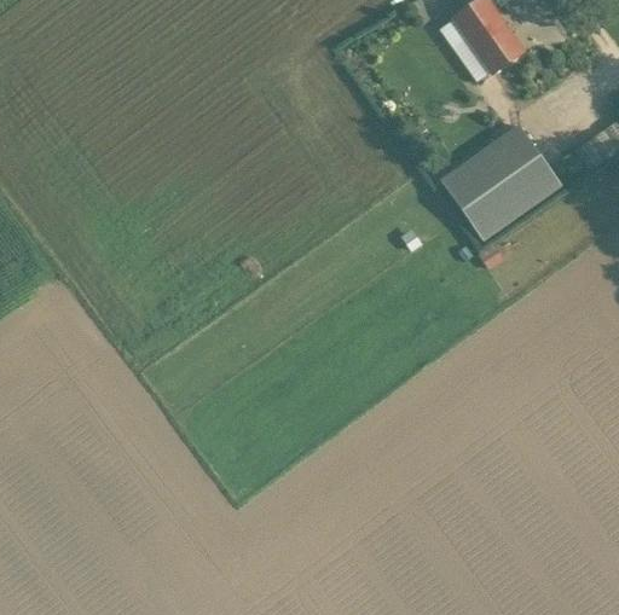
[(476,81),(493,69),(495,70),(522,51),(486,0),(476,0),(463,10),(456,15),(470,35),(452,47),(476,81)]
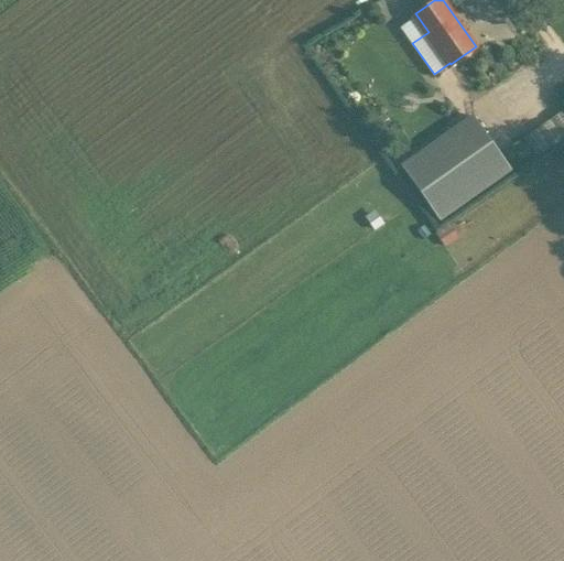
[(384,110),(376,117),(383,128),(392,121),(384,110)]
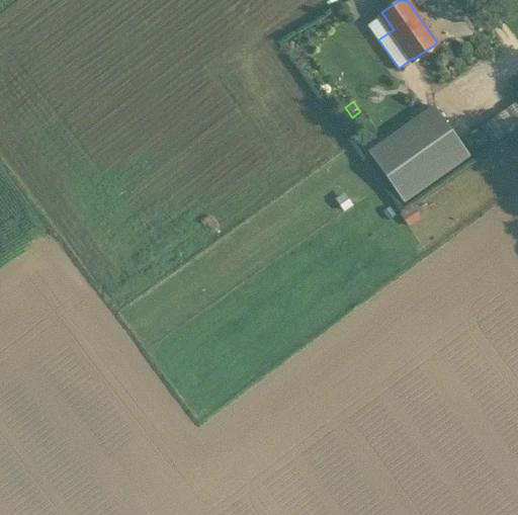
[(506,122),(517,117),(517,102),(481,115),(489,137),(509,130),(506,122)]
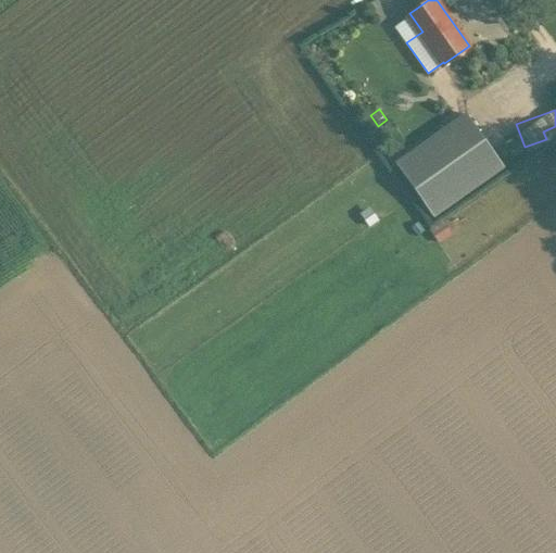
[(394,162),(434,216),(504,167),(465,113),(394,162)]
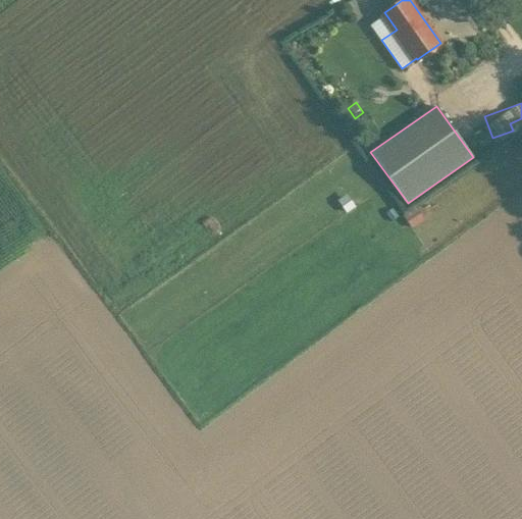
[(425,217),(417,205),(404,214),(412,226),(425,217)]
